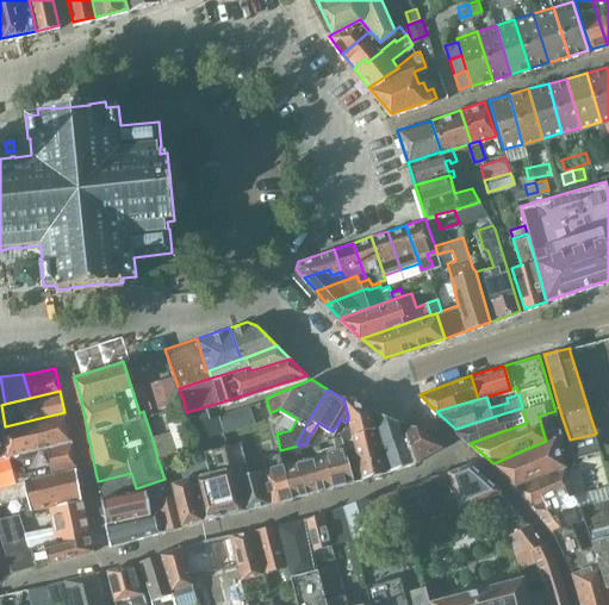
[(370,409),(343,398),(348,416),(348,419),(349,423),(361,476),(385,471),(389,469),(372,416),(370,409)]
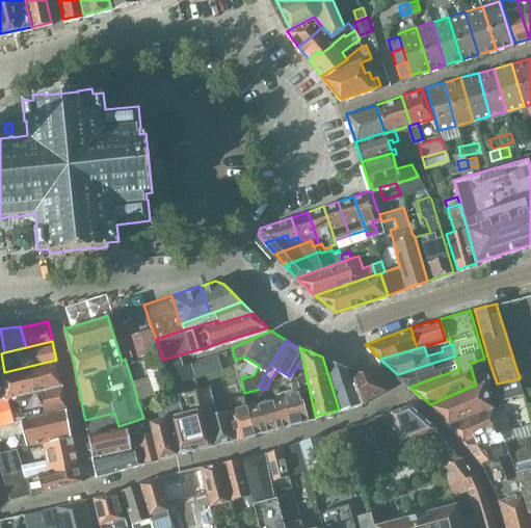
[(192,362),(196,375),(221,367),(217,353),(192,362)]
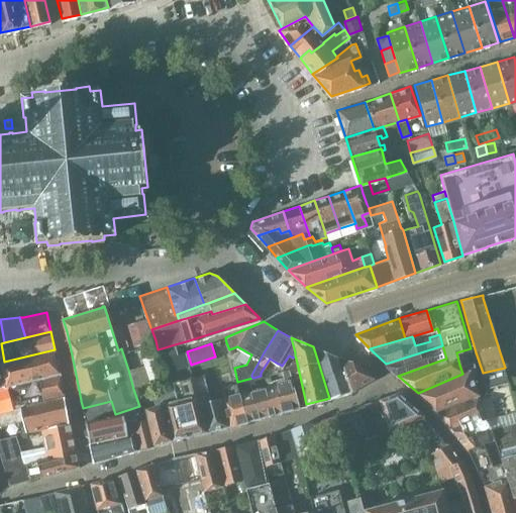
[(175,344),(162,348),(164,352),(166,357),(178,353),(178,352),(175,344)]
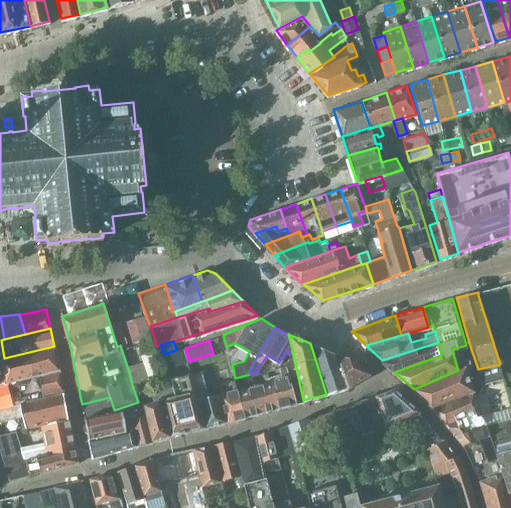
[(315,345),(310,343),(312,349),(326,394),(347,386),(337,354),(325,349),(315,345)]
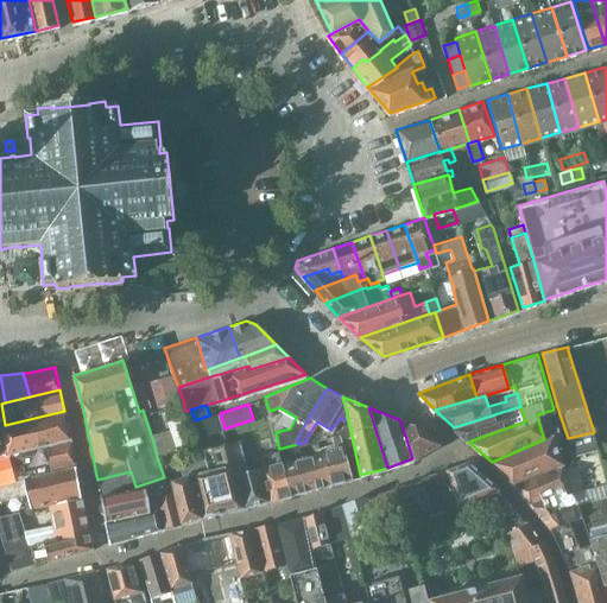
[(510,410),(454,427),(468,442),(514,425),(510,410)]
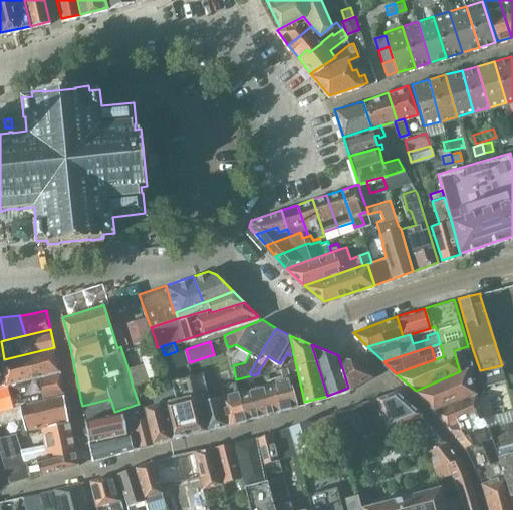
[(4,359),(0,360),(0,364),(5,383),(8,383),(20,379),(32,376),(59,370),(54,347),(4,359)]
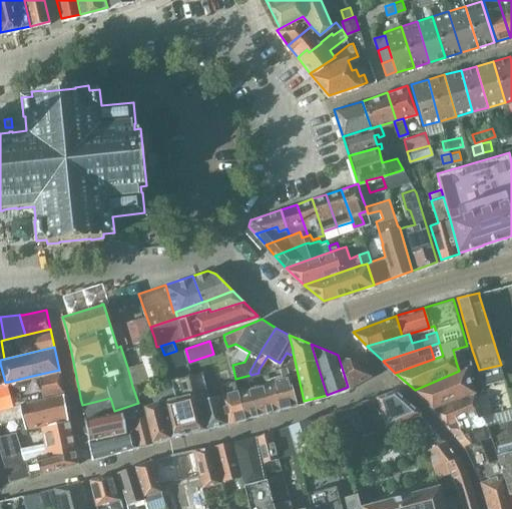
[(176,351),(164,355),(167,366),(187,361),(183,349),(176,351)]
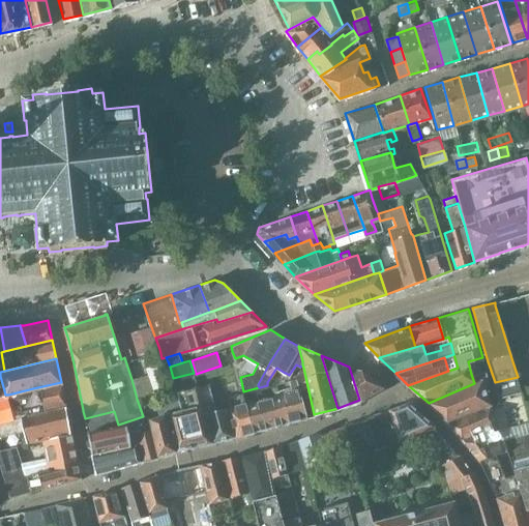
[(351,368),(349,367),(359,400),(363,399),(382,388),(359,371),(351,368)]
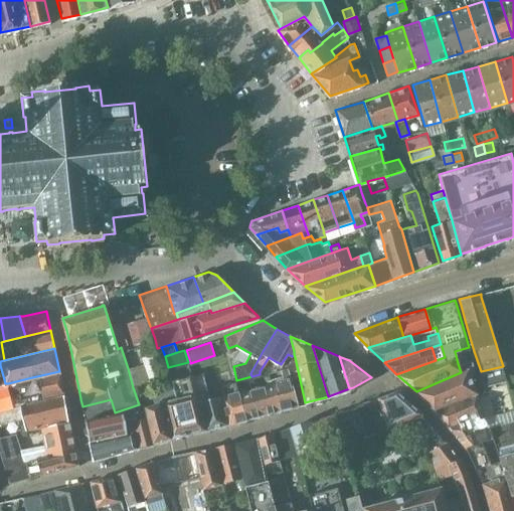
[(291,361),(287,363),(288,367),(297,398),(299,404),(305,402),(295,357),(290,358),(291,361)]
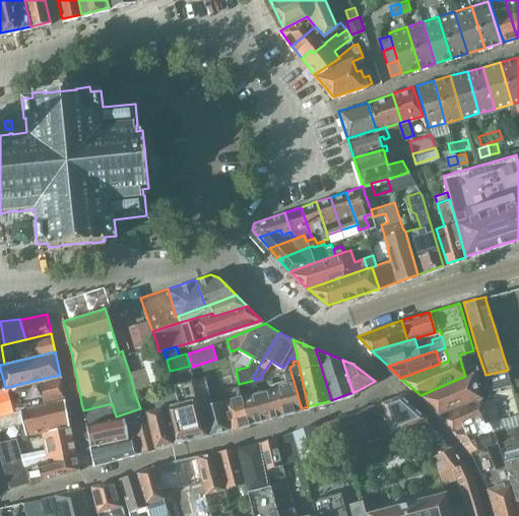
[(472,373),(478,371),(476,363),(462,367),(465,376),(420,395),(439,413),(480,396),(472,373)]
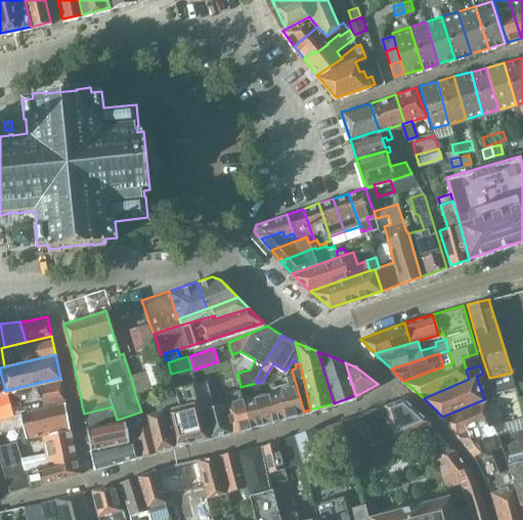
[(145,370),(130,375),(135,394),(151,389),(145,370)]
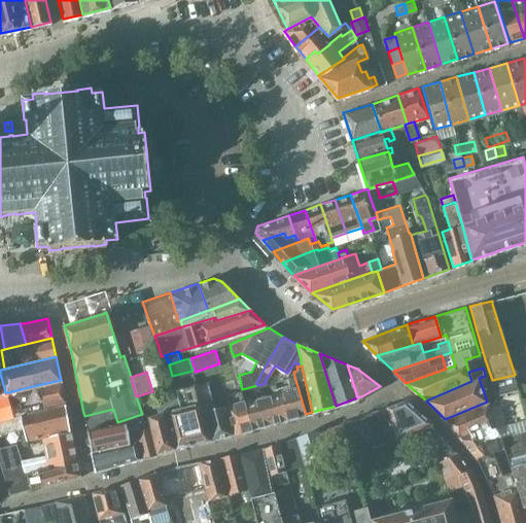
[(515,375),(492,380),(496,393),(518,388),(515,375)]
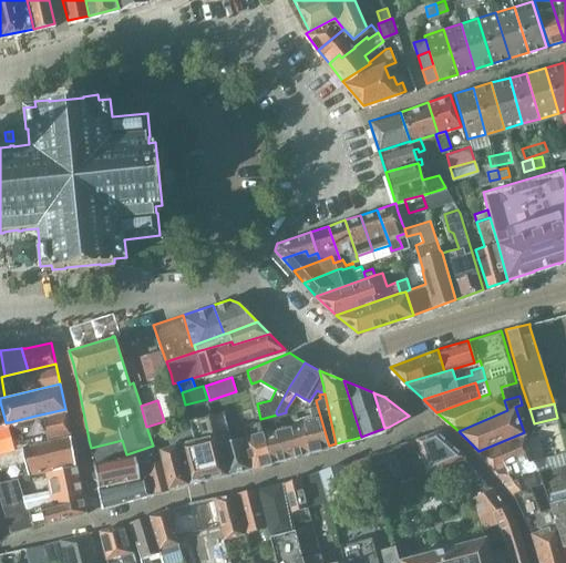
[(310,406),(297,409),(298,417),(299,420),(308,451),(329,446),(327,439),(317,405),(310,406)]
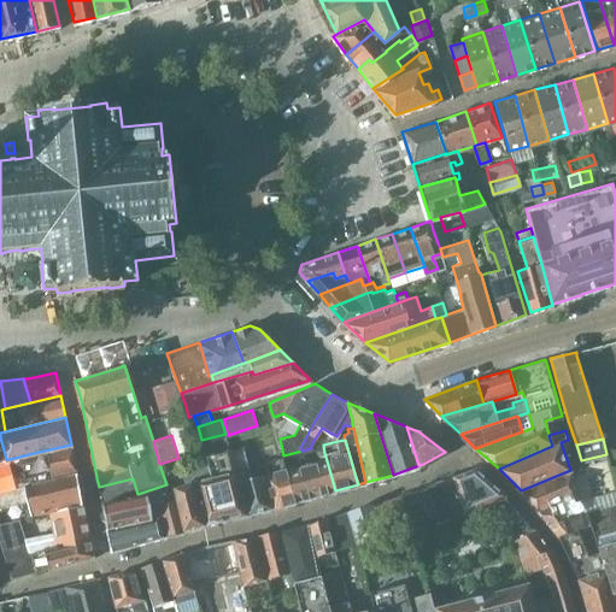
[(6,459),(0,460),(0,490),(69,475),(75,474),(75,457),(72,445),(71,445),(39,452),(24,455),(10,459),(6,459)]
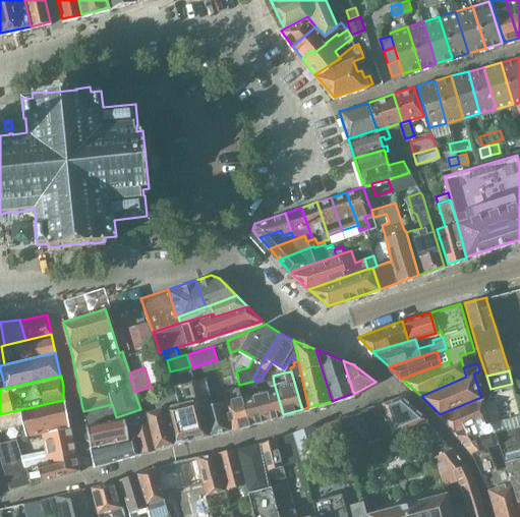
[(205,377),(194,380),(198,397),(210,394),(210,393),(205,377)]
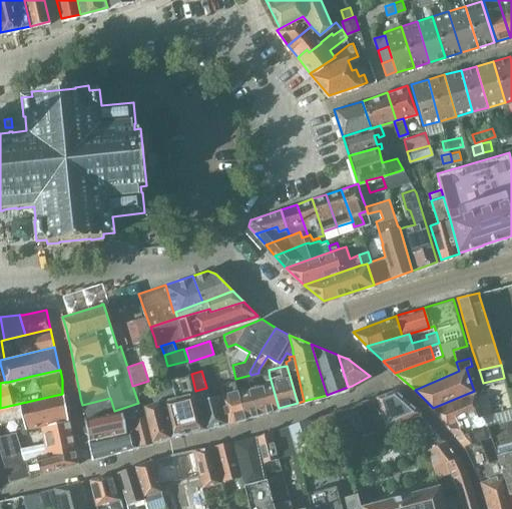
[(177,397),(159,402),(164,417),(170,437),(205,428),(199,403),(196,392),(195,391),(191,374),(190,374),(172,379),(173,383),(177,397)]
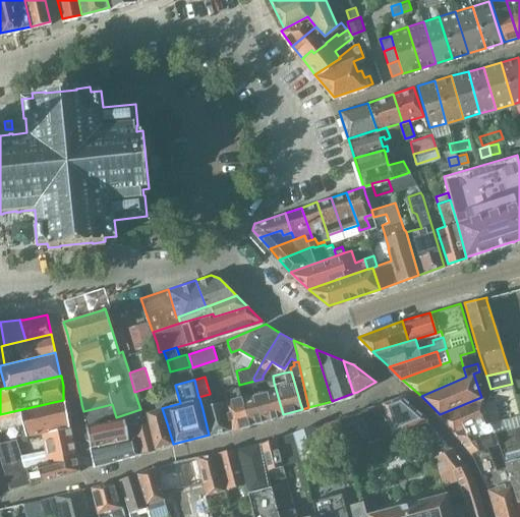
[(271,387),(258,391),(266,419),(283,414),(275,386),(274,383),(270,384),(271,387)]
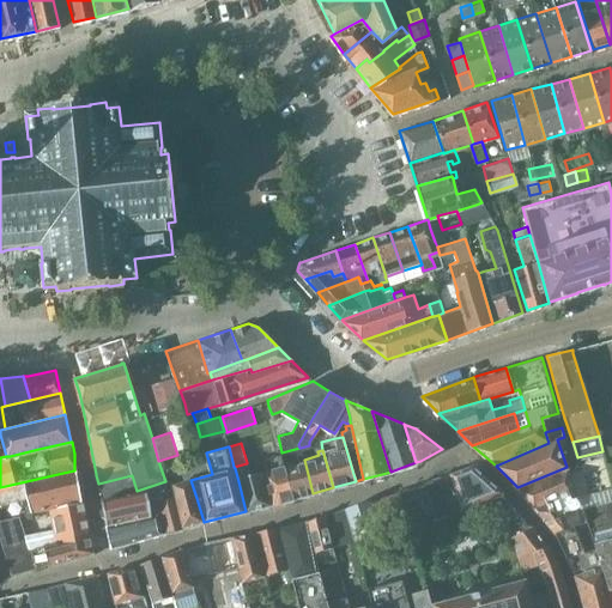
[(280,453),(259,458),(264,472),(272,504),(292,498),(283,461),(280,453)]
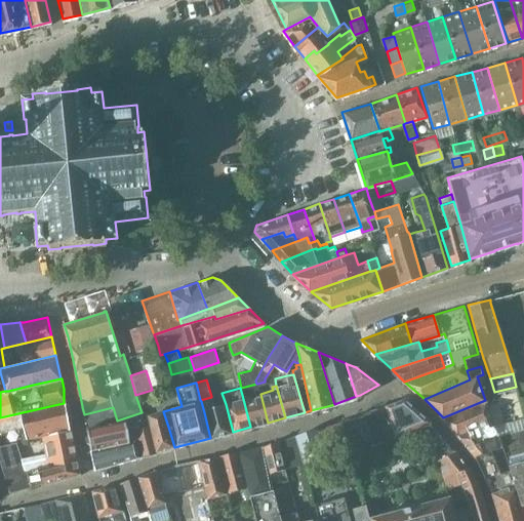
[(177,392),(154,399),(158,412),(163,411),(182,406),(177,392)]
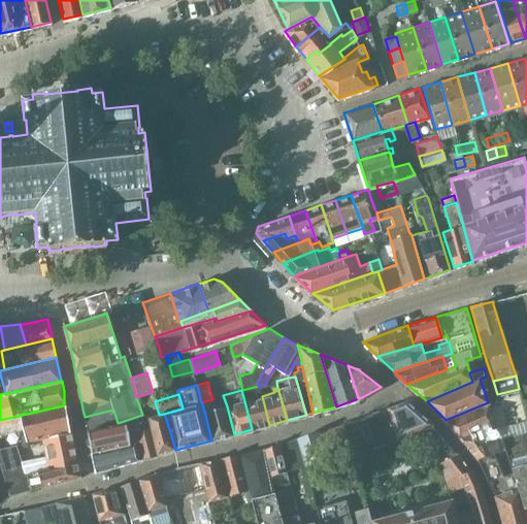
[(249,396),(243,397),(252,429),(269,425),(262,396),(250,399),(249,396)]
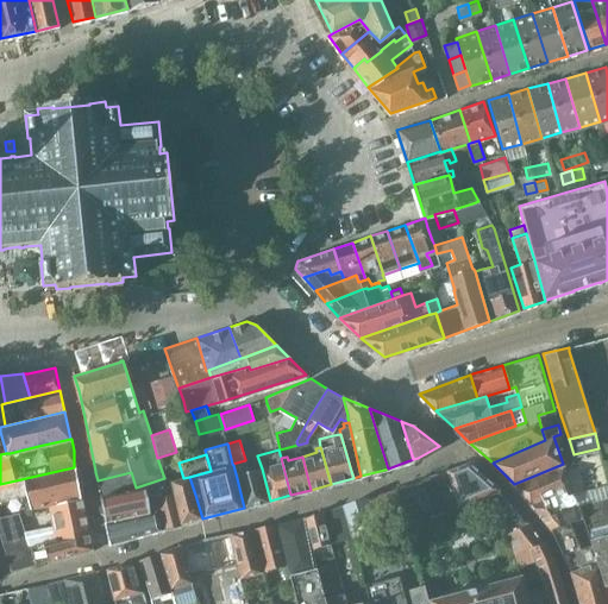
[(245,460),(232,464),(233,465),(237,478),(244,508),(270,501),(262,469),(249,472),(246,460),(245,460)]
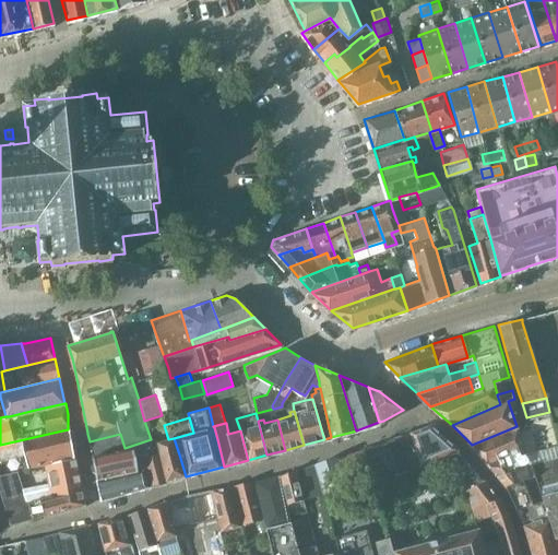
[(387,440),(363,448),(365,455),(368,465),(368,468),(375,483),(422,465),(458,450),(442,436),(430,425),(387,440)]
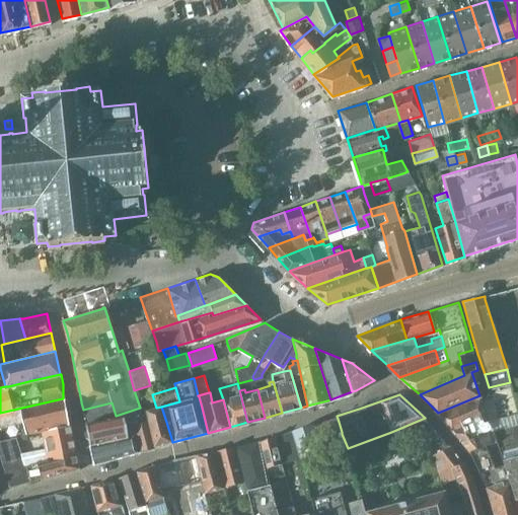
[(497,441),(494,431),(487,417),(479,395),(438,413),(455,432),(470,451),(497,441)]
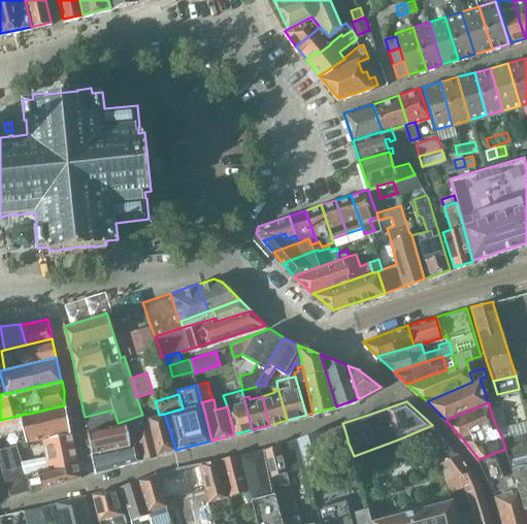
[(59,406),(0,420),(0,433),(24,427),(27,440),(41,436),(69,431),(66,405),(64,405),(59,406)]
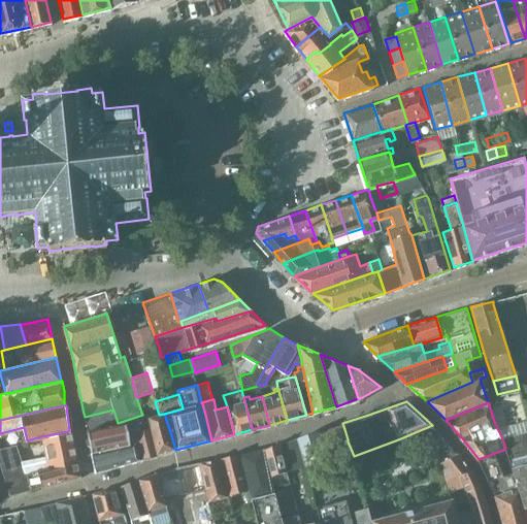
[(113,410),(85,417),(86,422),(85,422),(87,430),(91,453),(129,444),(124,424),(119,425),(118,423),(113,410)]
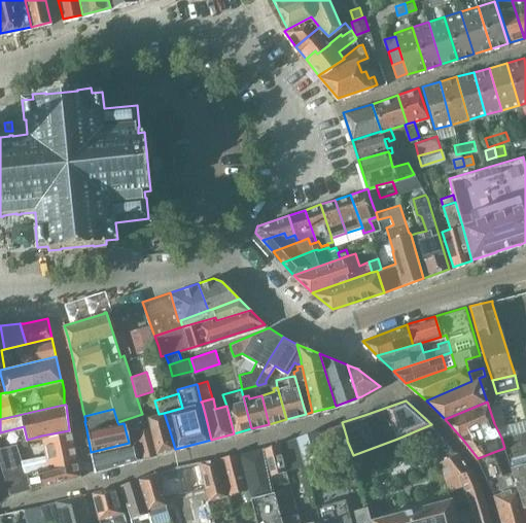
[(159,414),(148,418),(150,426),(156,453),(175,449),(169,428),(164,413),(159,414)]
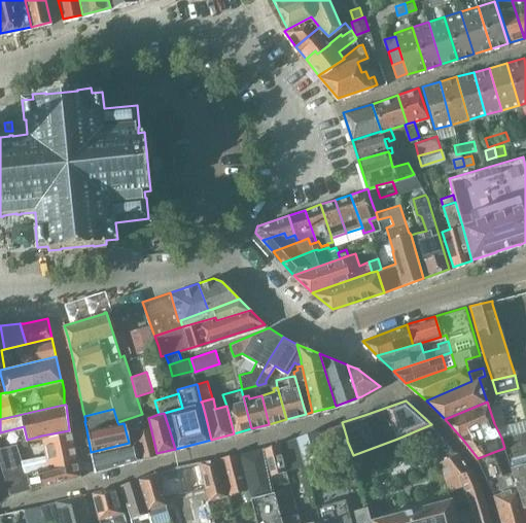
[(143,419),(142,414),(117,422),(118,424),(124,423),(143,419)]
